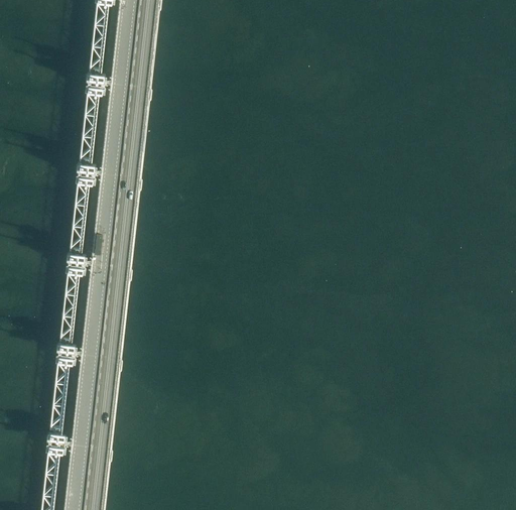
[(101,76),(90,75),(90,76),(87,75),(85,92),(88,93),(88,94),(98,95),(102,95),(102,94),(104,95),(106,77),(104,77),(104,76),(101,76)]
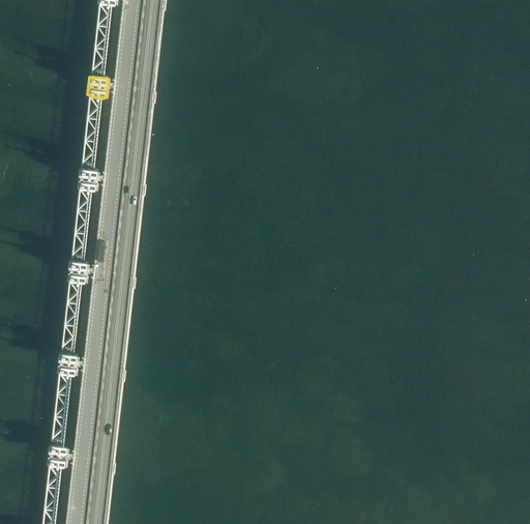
[(93,170),(82,169),(82,170),(79,170),(77,187),(80,187),(80,188),(91,190),(94,191),(94,190),(97,190),(99,172),(96,172),(96,171),(93,170)]
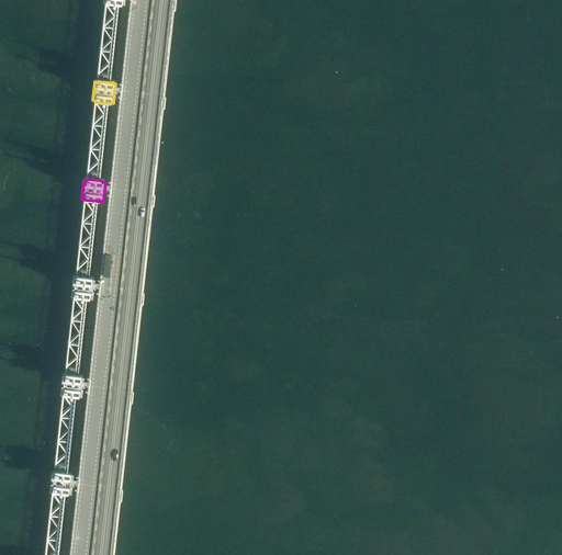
[(89,279),(76,276),(76,278),(72,278),(71,296),(74,296),(74,297),(86,299),(89,299),(89,298),(92,298),(94,280),(91,280),(91,279),(89,279)]
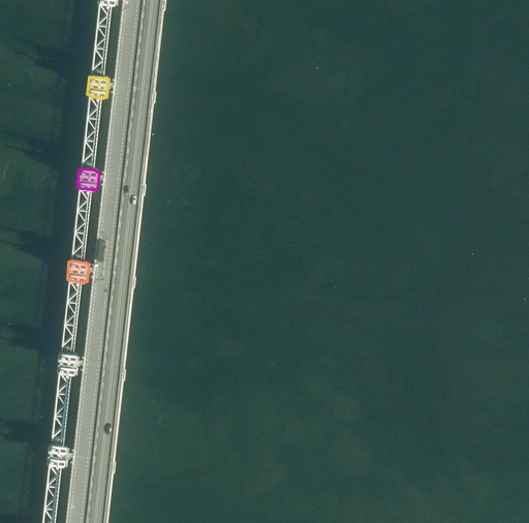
[(63,448),(52,447),(49,447),(47,464),(50,465),(50,466),(61,467),(64,467),(64,466),(67,466),(68,449),(66,449),(66,448),(63,448)]
